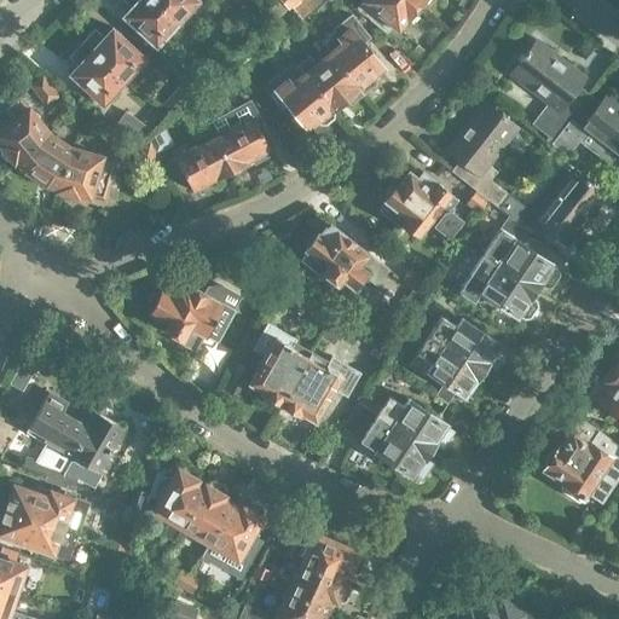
[(177,24),(150,0),(122,0),(131,7),(122,16),(156,47),(177,24)]
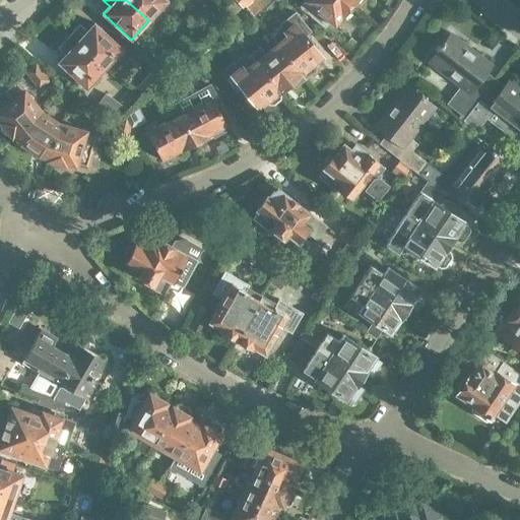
[(126,0),(148,20),(167,0),(166,0),(126,0)]
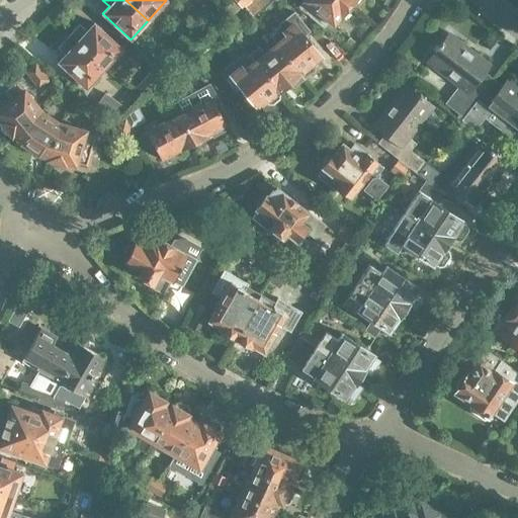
[(298,7),(315,20),(324,28),(329,21),(334,25),(350,6),(342,0),(303,0),(301,1),(303,1),(298,7)]
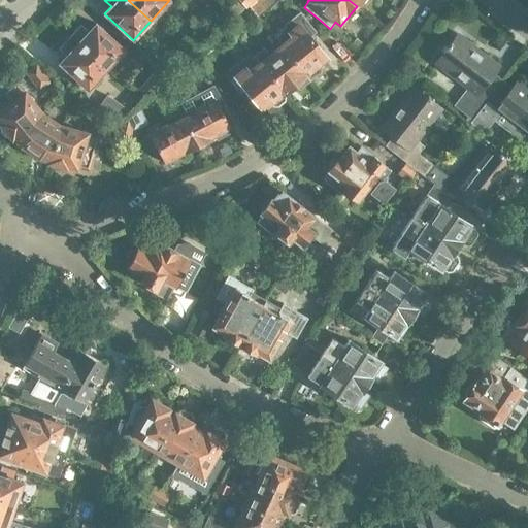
[(281,44),(309,79),(320,71),(320,67),(318,64),(327,57),(309,36),(316,32),(312,28),(300,12),(273,34),(279,43),(281,44)]
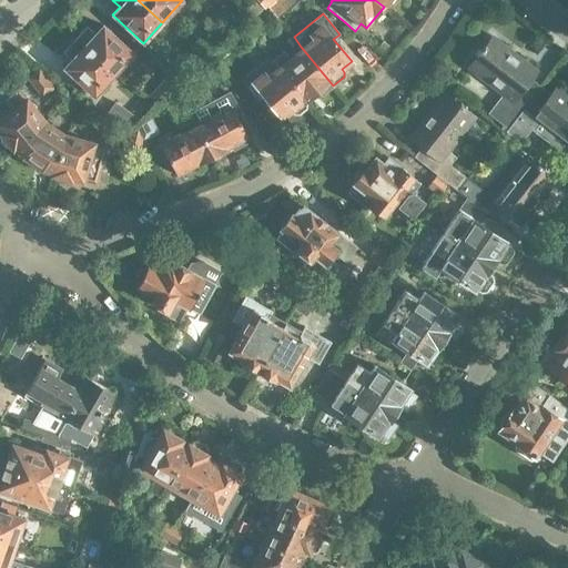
[(355,31),(345,22),(336,30),(340,34),(345,41),(355,31)]
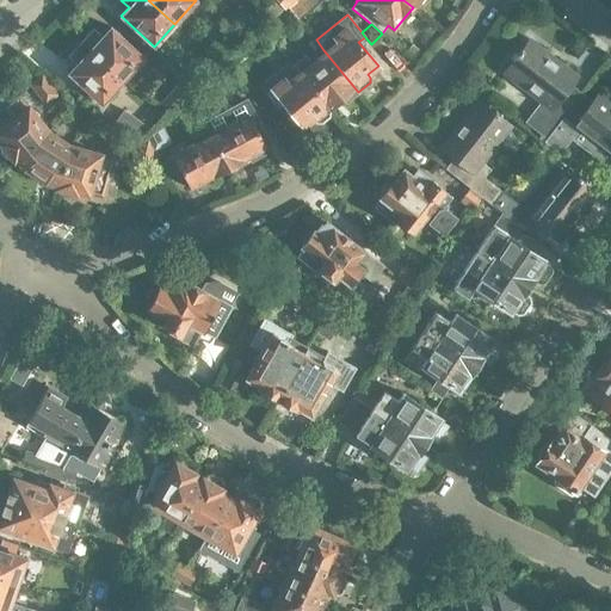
[(92,28),(80,42),(123,81),(143,57),(110,28),(102,36),(92,28)]
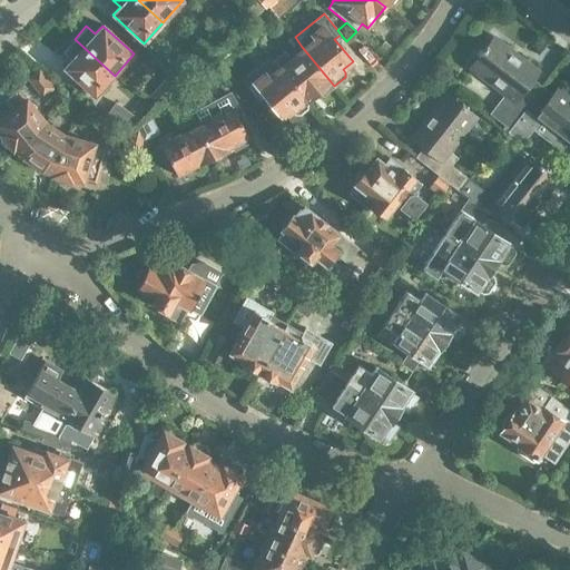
[(115,76),(75,39),(62,52),(71,59),(64,68),(95,97),(115,76)]
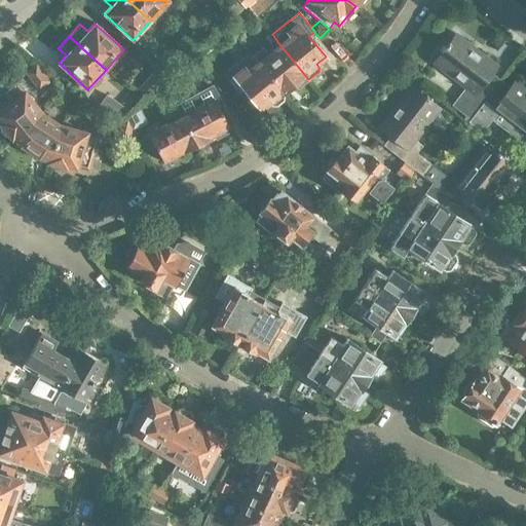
[(467,123),(500,81),(491,74),(496,68),(455,36),(435,63),(471,90),(464,99),(473,105),(461,119),(467,123)]
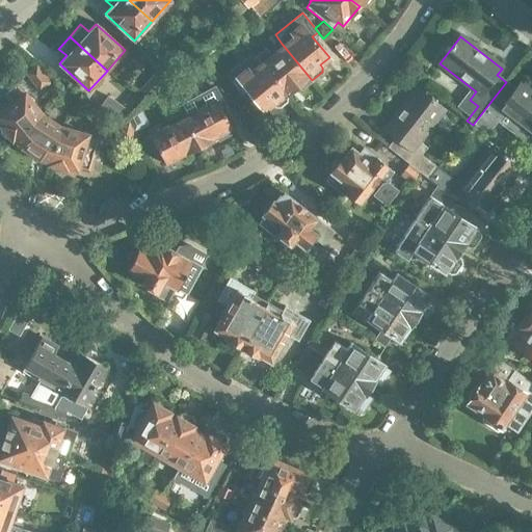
[(190,48),(197,55),(208,47),(200,38),(190,48)]
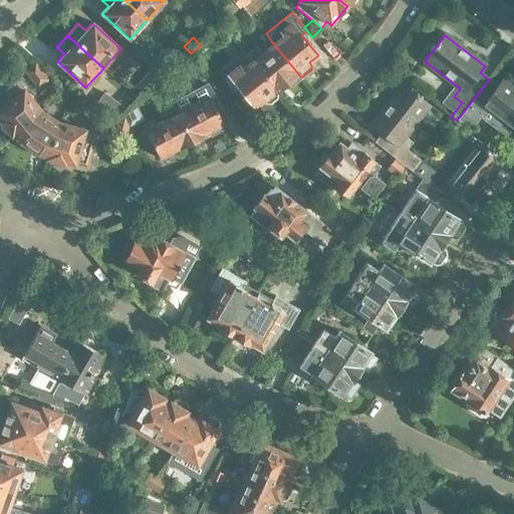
[(275,90),(276,90),(285,82),(287,84),(293,84),(301,77),(273,43),(272,42),(262,51),(258,45),(247,54),(275,90)]
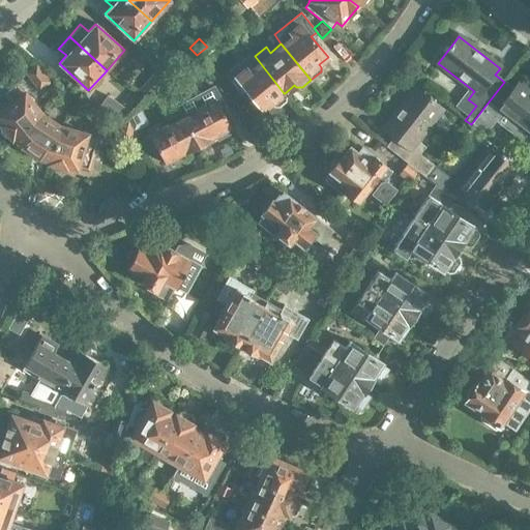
[(188,63),(197,55),(189,48),(180,55),(188,63)]
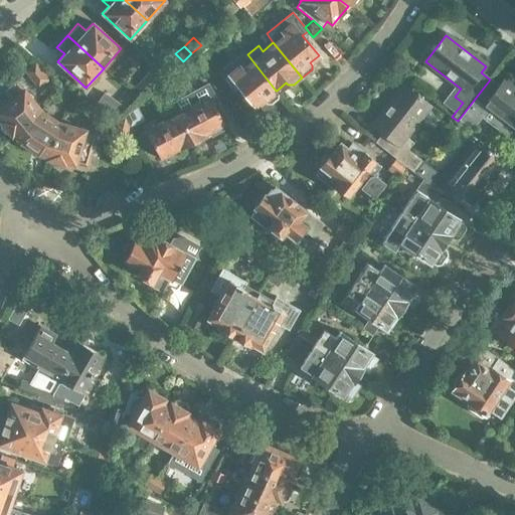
[(277,91),(276,91),(247,54),(235,63),(236,65),(223,76),(234,91),(238,87),(255,108),(264,102),(266,104),(272,104),(278,98),(278,94),(277,91)]
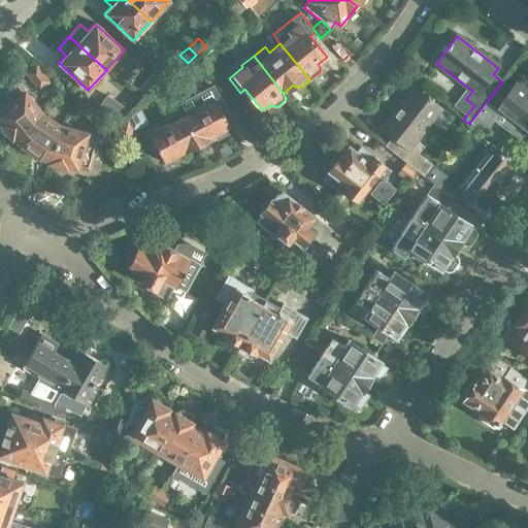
[(39,90),(50,83),(37,64),(27,71),(39,90)]
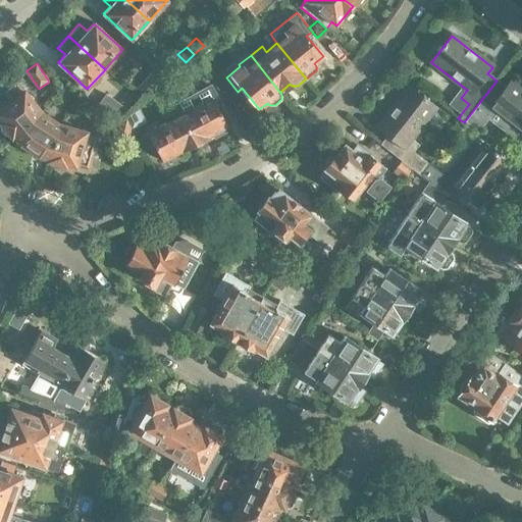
[(497,81),(464,122),(470,127),(481,113),(488,119),(494,111),(521,133),(521,90),(511,82),(506,88),(497,81)]
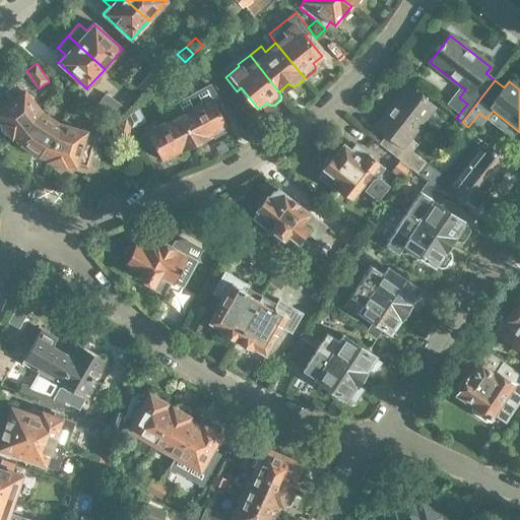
[(12,134),(42,112),(23,90),(22,91),(13,81),(3,89),(11,101),(0,110),(0,118),(3,121),(0,123),(1,124),(0,130),(5,136),(10,136),(12,134)]
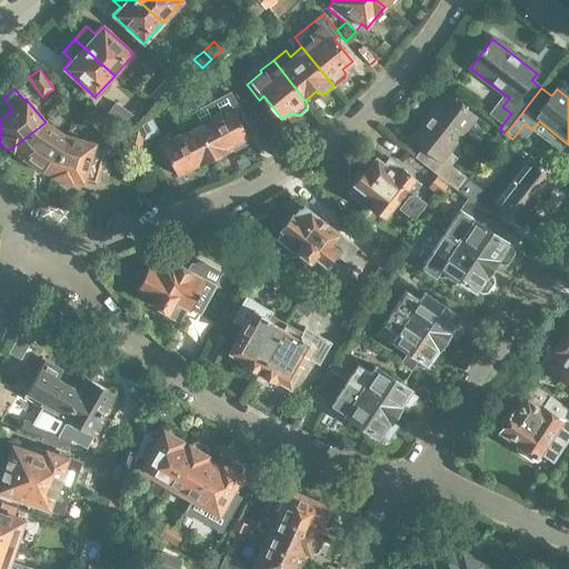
[(156,91),(151,98),(160,107),(169,98),(163,91),(156,91)]
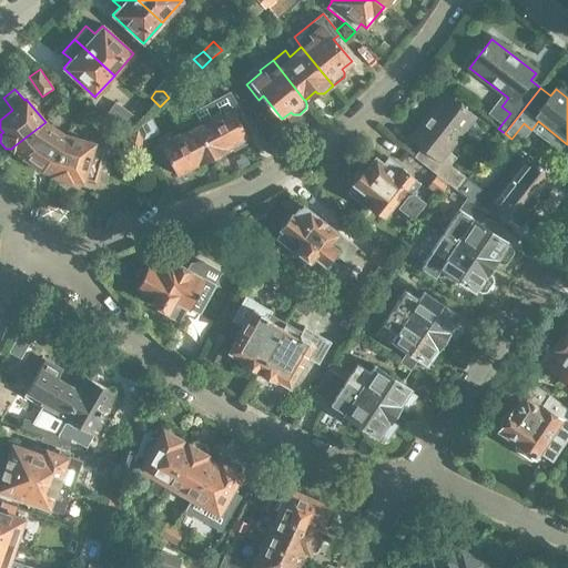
[(69,109),(78,98),(72,92),(62,103),(69,109)]
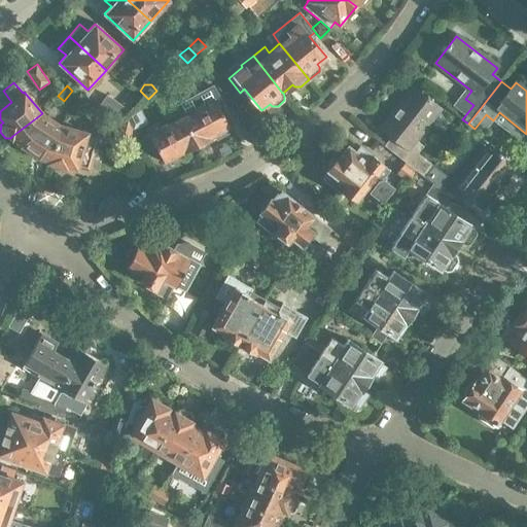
[(213,86),(176,107),(180,115),(198,145),(231,127),(220,107),(223,105),(213,86)]
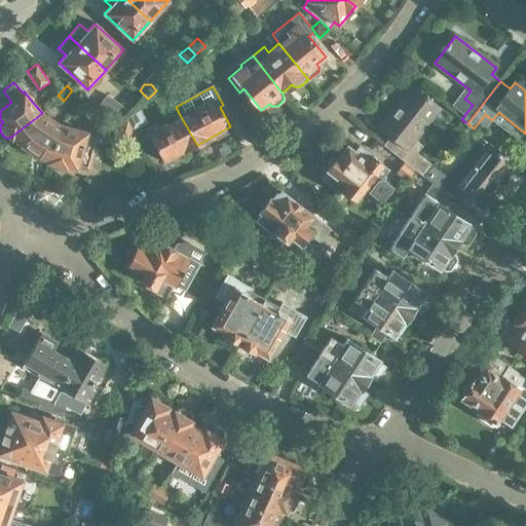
[(423,177),(433,165),(417,153),(422,146),(414,140),(439,109),(411,87),(379,127),(390,137),(383,145),(404,161),(415,171),(423,177)]
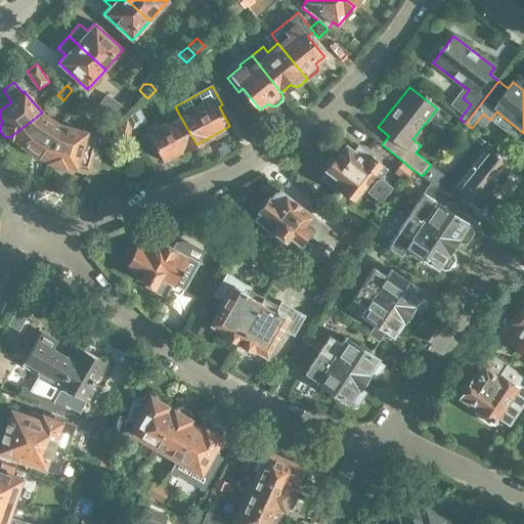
[(235,106),(242,118),(254,110),(248,98),(235,106)]
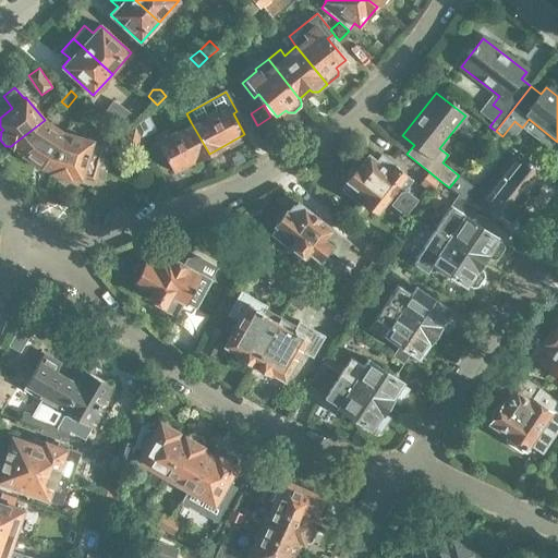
[(105,118),(120,129),(129,119),(112,107),(105,118)]
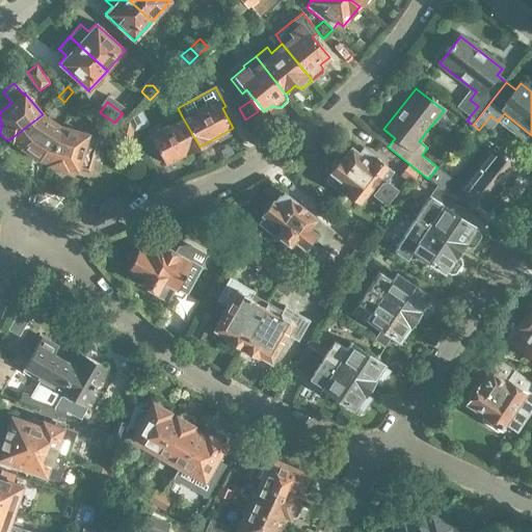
[(128,121),(132,129),(145,122),(139,110),(128,121)]
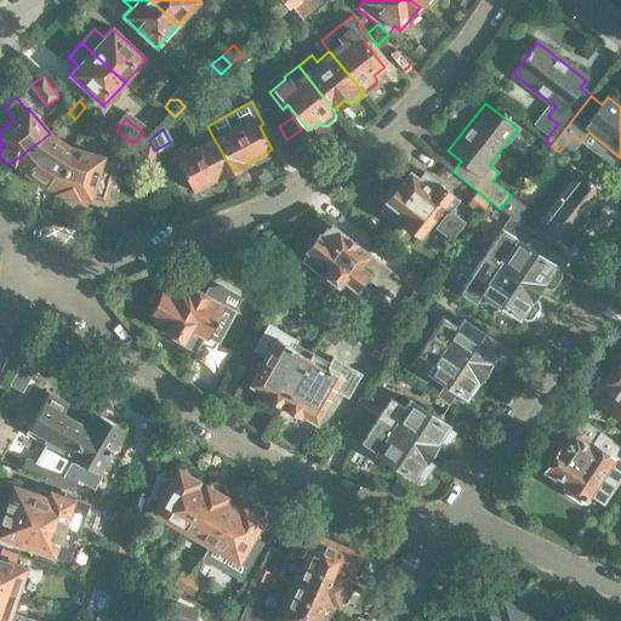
[(57,189),(70,148),(50,135),(50,134),(15,160),(26,174),(44,186),(57,189)]
